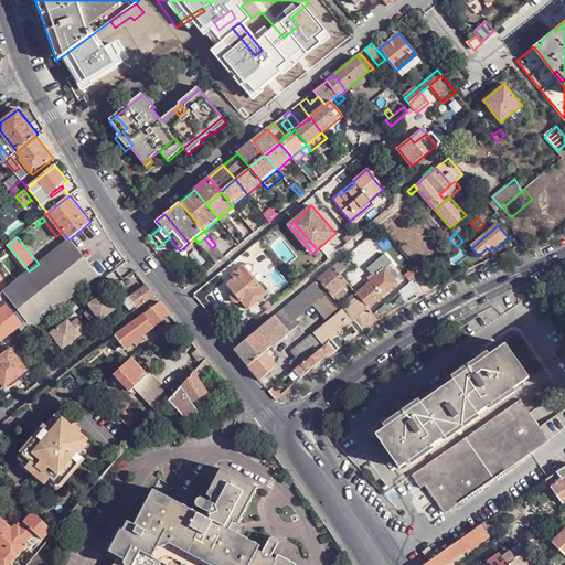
[(204,238),(199,243),(206,253),(208,252),(212,248),(204,238)]
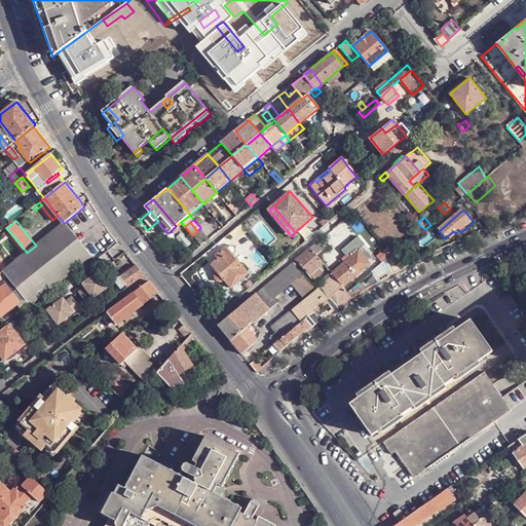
[(37,294),(40,298),(91,257),(65,223),(64,223),(36,246),(27,253),(11,265),(4,270),(28,300),(37,294)]
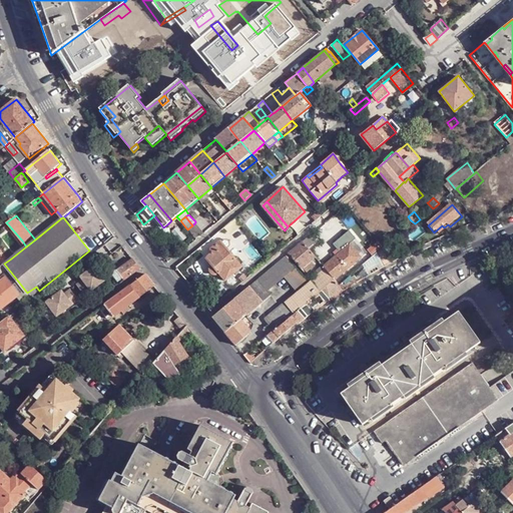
[(195,222),(203,231),(209,226),(200,217),(195,221),(195,222)]
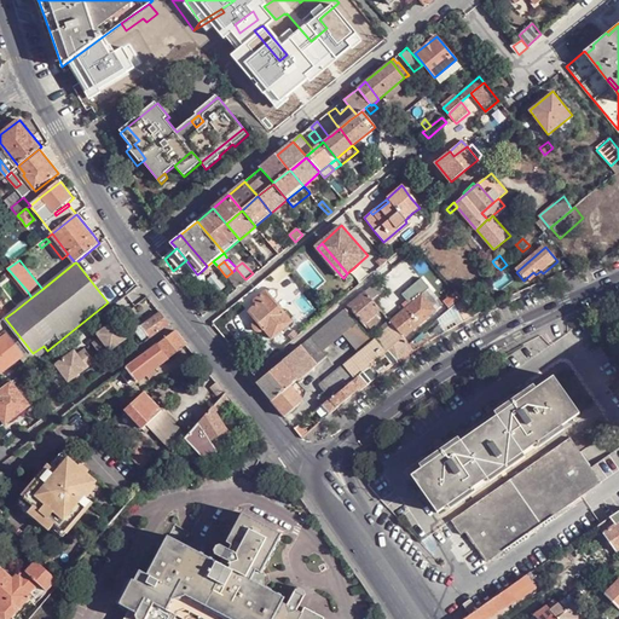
[(236,285),(247,282),(246,279),(236,268),(232,272),(227,276),(236,285)]
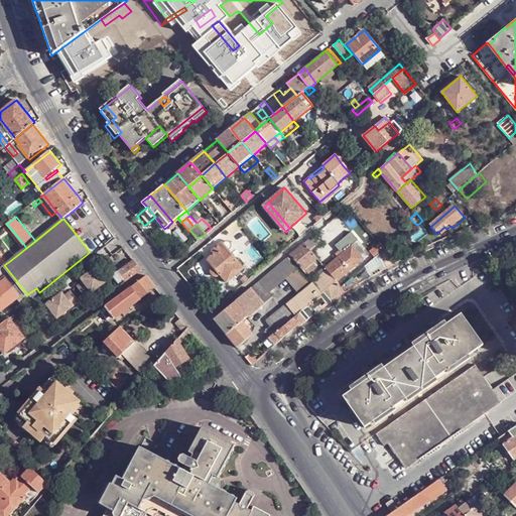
[(313,235),(303,243),(309,250),(319,242),(313,235)]
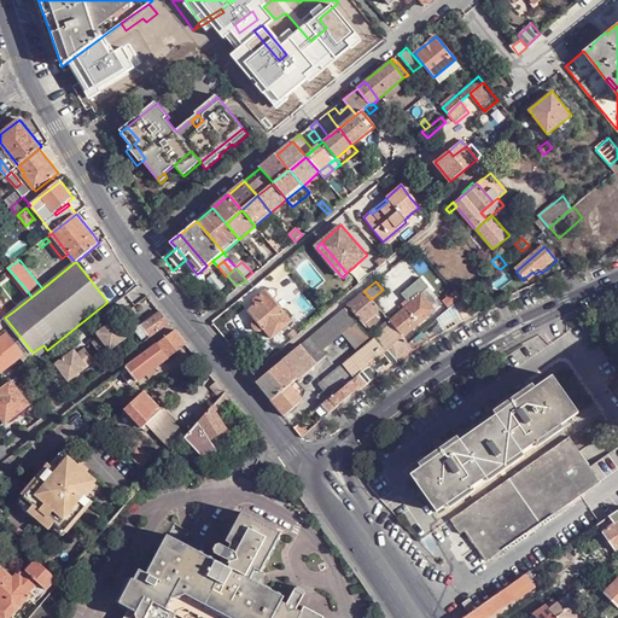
[(141,285),(140,286),(108,309),(112,316),(121,310),(128,304),(129,305),(147,292),(141,285)]
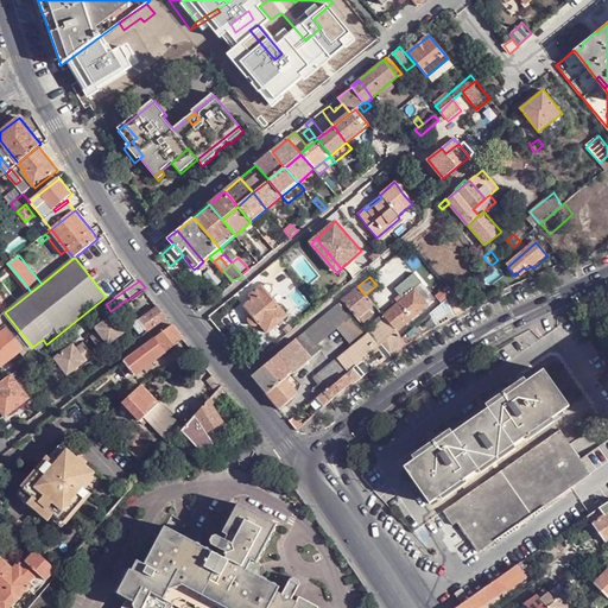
[(263,286),(268,293),(272,291),(272,287),(270,284),(266,284),(263,286)]
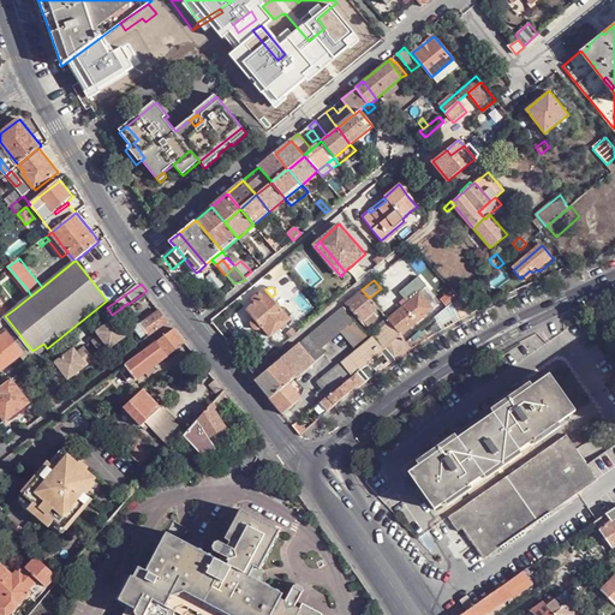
[(270,338),(291,320),(282,310),(272,297),(266,290),(264,288),(256,296),(260,299),(255,302),(246,309),(254,317),(262,328),(270,338)]
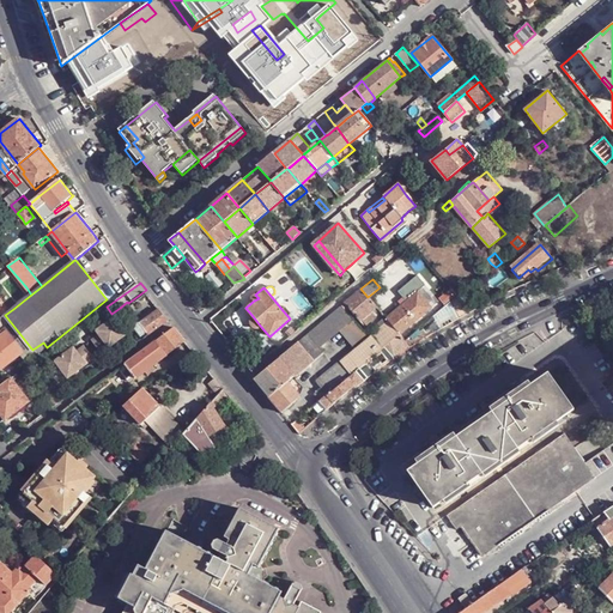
[(344,303),(359,321),(363,319),(376,307),(368,297),(360,289),(344,303)]
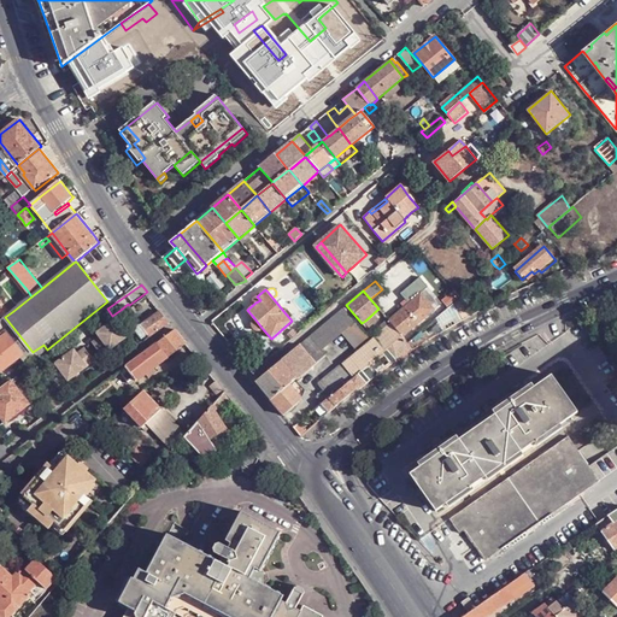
[(421,293),(389,321),(392,322),(398,329),(425,305),(429,303),(421,293)]
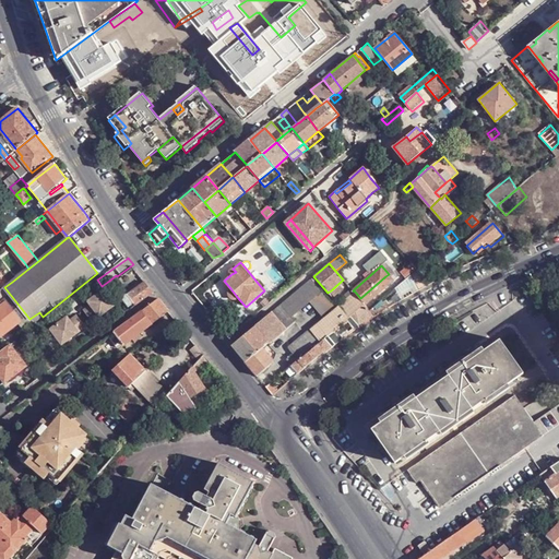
[(411,275),(417,288),(425,286),(417,270),(411,275)]
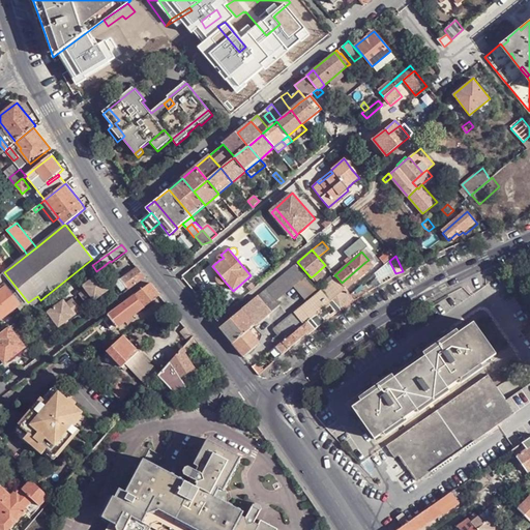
[(365,262),(342,283),(346,288),(347,289),(349,291),(376,268),(369,260),(365,262)]
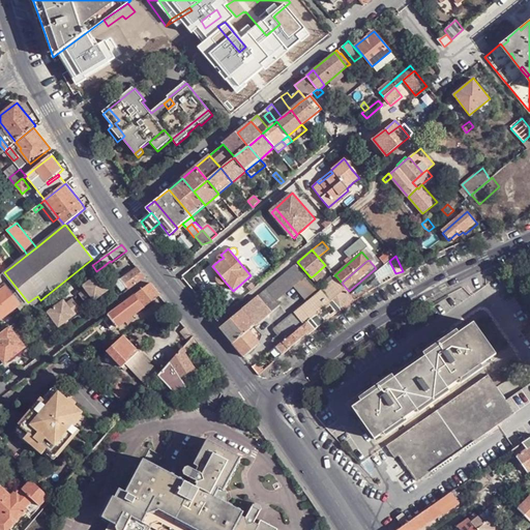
[(299,281),(303,276),(294,264),(289,269),(299,281)]
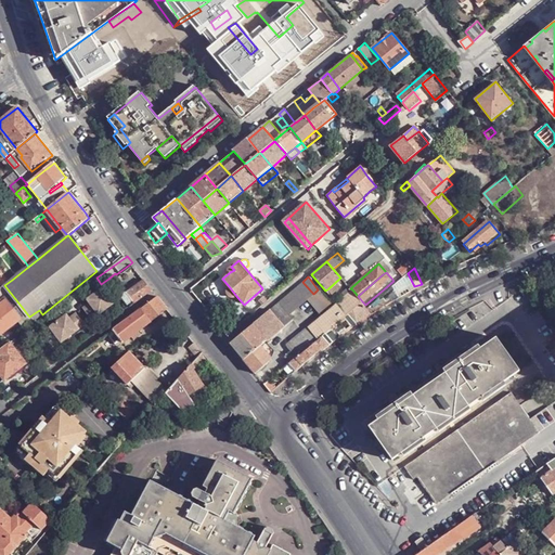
[(258,278),(255,280),(262,288),(266,286),(258,278)]
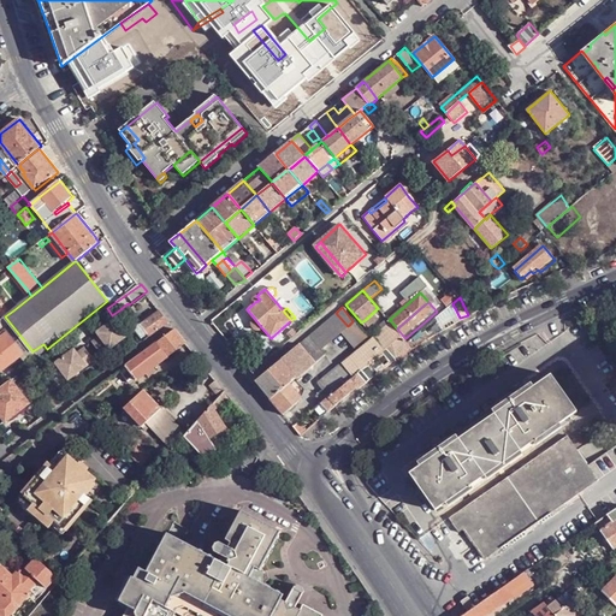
[(149,333),(152,336),(171,321),(161,311),(142,325),(149,333)]
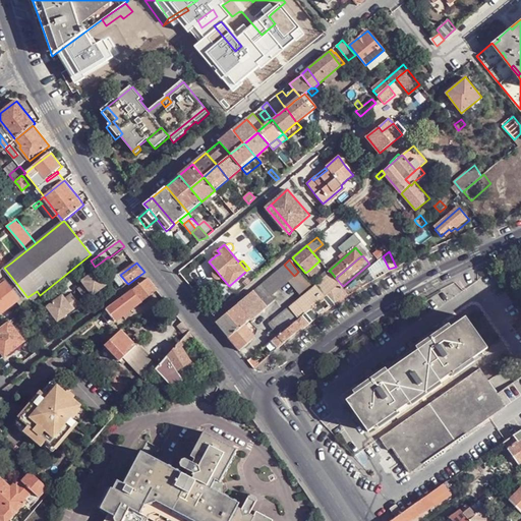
[(98,265),(82,277),(85,281),(76,287),(85,298),(110,280),(98,265)]
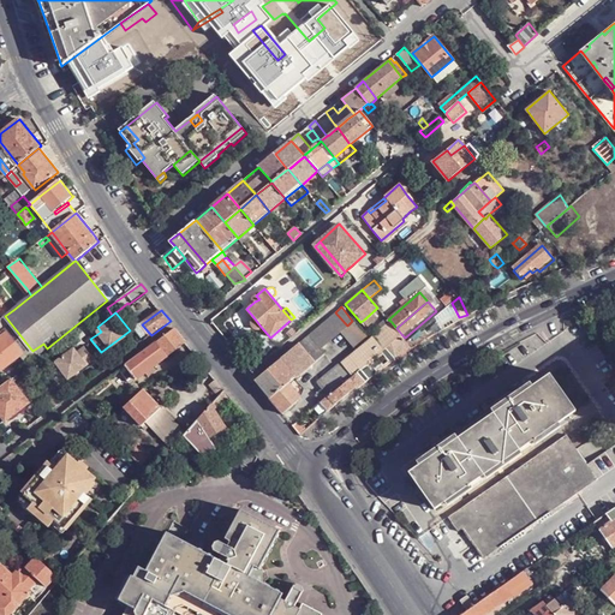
[(335,312),(299,344),(314,362),(324,352),(321,347),(339,332),(347,326),(335,312)]
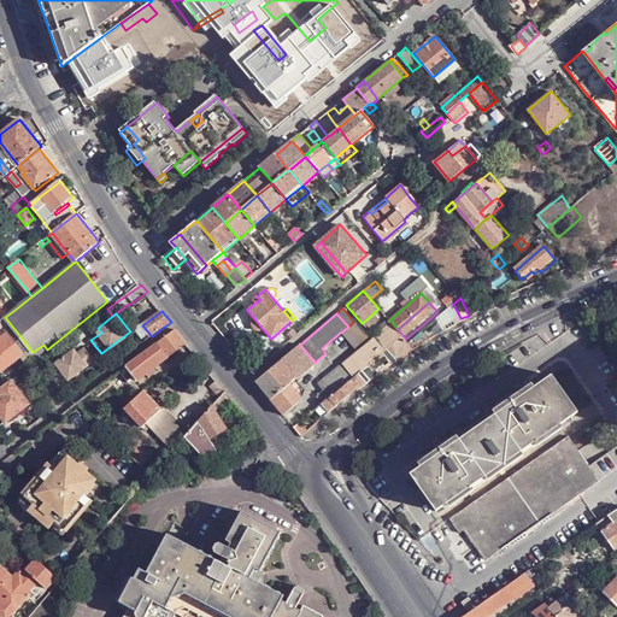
[(29,368),(39,360),(36,358),(33,352),(5,317),(0,321),(0,331),(4,336),(0,339),(0,368),(3,371),(21,358),(29,368)]
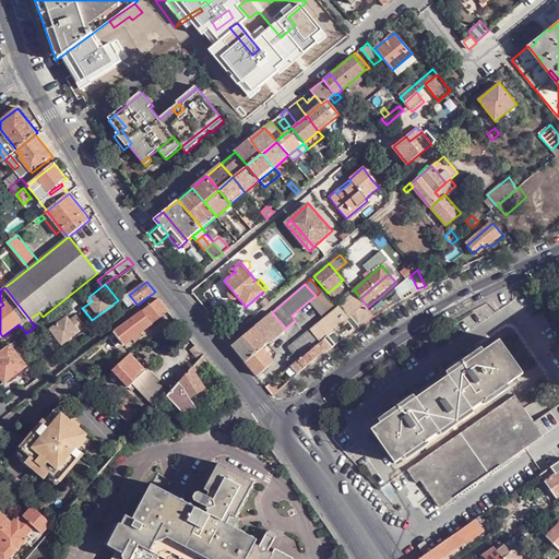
[(238,298),(230,288),(229,289),(228,293),(229,297),(232,299),(235,299),(238,298)]
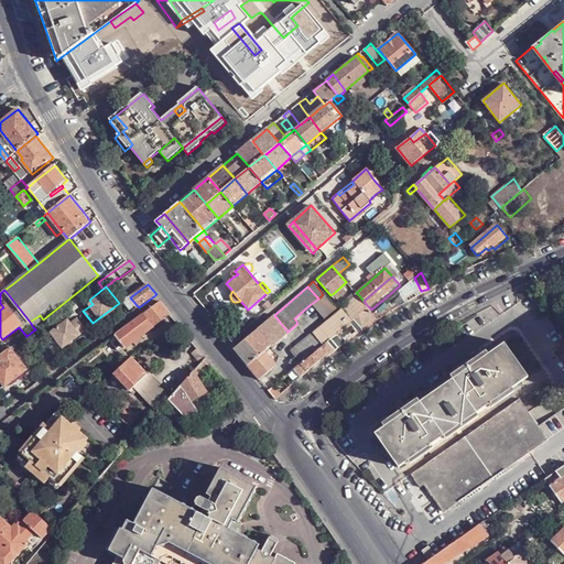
[(336,305),(325,293),(324,294),(323,294),(318,299),(311,304),(325,321),(338,311),(343,307),(338,303),(336,305)]
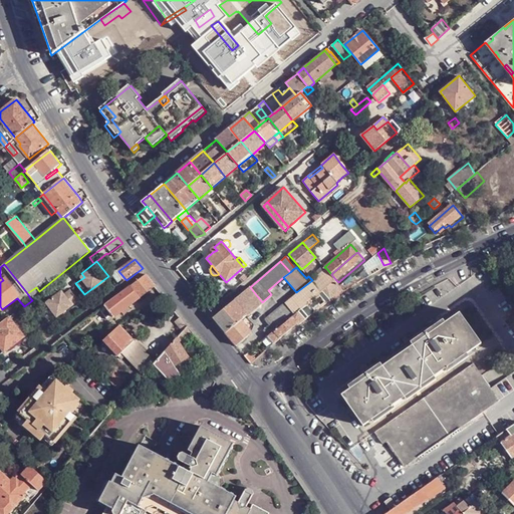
[(124,278),(118,271),(114,274),(120,282),(124,278)]
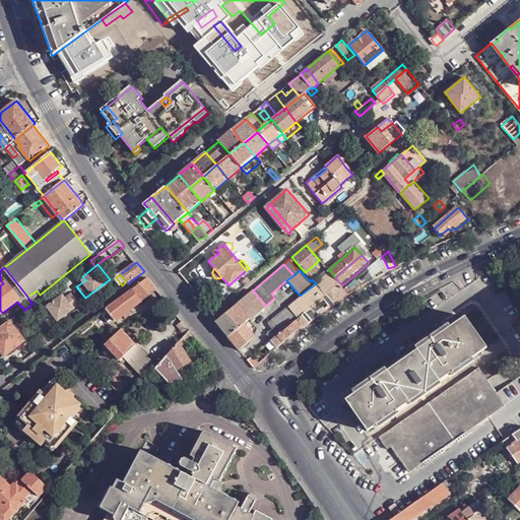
[(334,286),(325,275),(316,283),(312,286),(300,296),(299,298),(268,324),(272,329),(267,333),(272,338),(279,333),(295,320),(300,316),(303,314),(306,311),(308,309),(326,293),(334,286)]
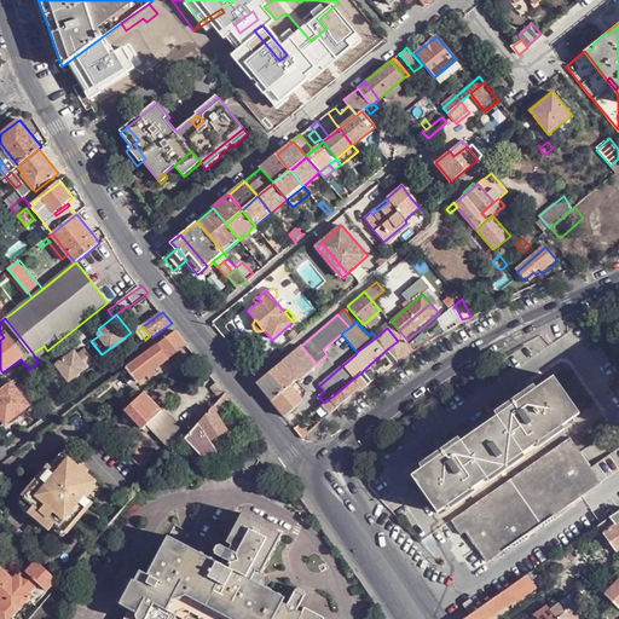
[(128,366),(123,370),(133,382),(138,379),(139,381),(148,374),(150,377),(158,371),(156,368),(189,342),(178,330),(128,366)]
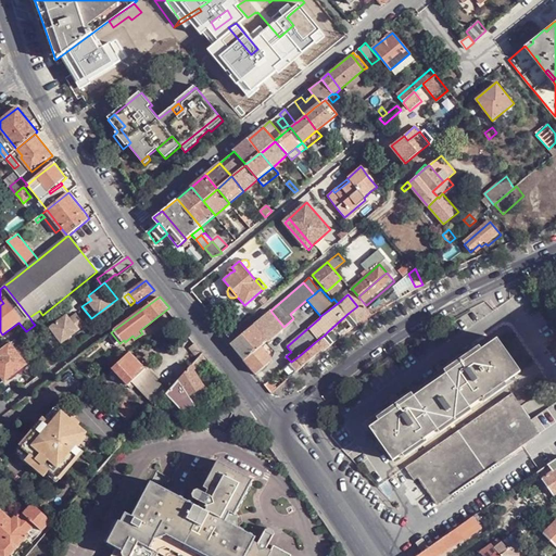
[(357,306),(349,313),(354,319),(368,308),(364,303),(363,302),(357,306)]
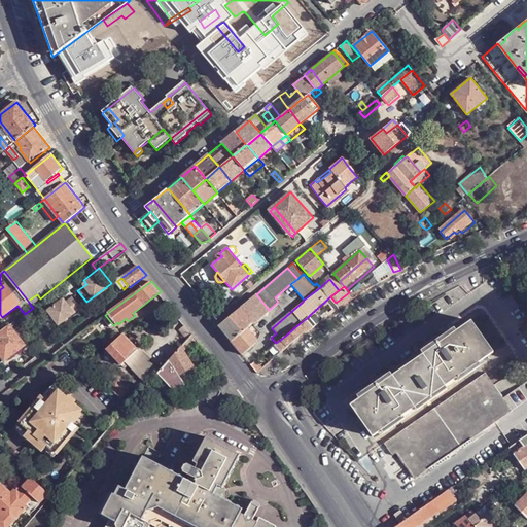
[(45,307),(58,323),(76,310),(64,293),(45,307)]
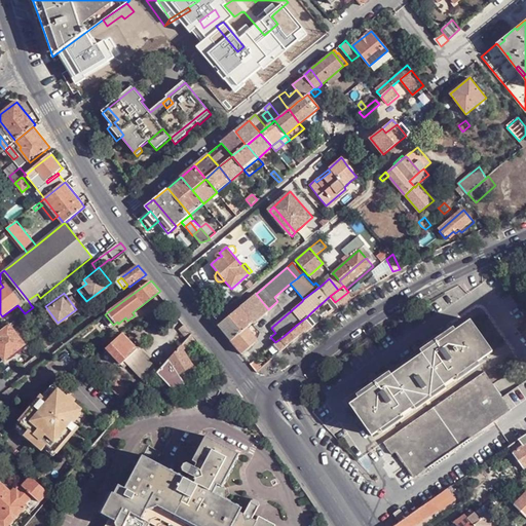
[(28,300),(31,305),(40,298),(37,294),(28,300)]
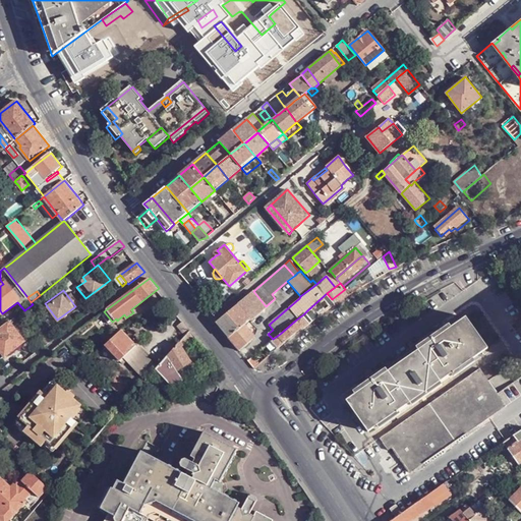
[(266,306),(253,291),(237,304),(216,323),(229,337),(244,324),(245,324),(246,323),(249,320),(250,320),(262,310),(266,306)]
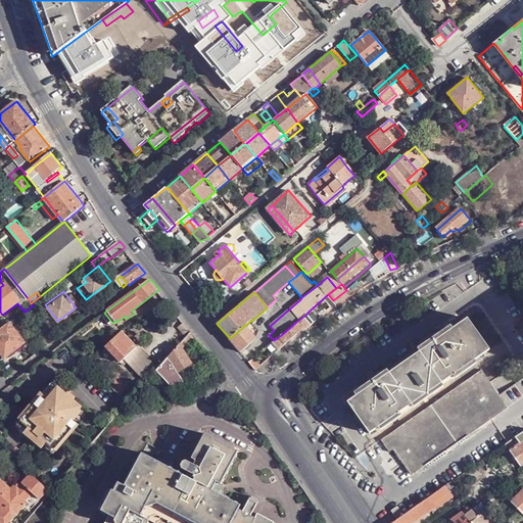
[(307,313),(304,316),(312,324),(315,321),(307,313)]
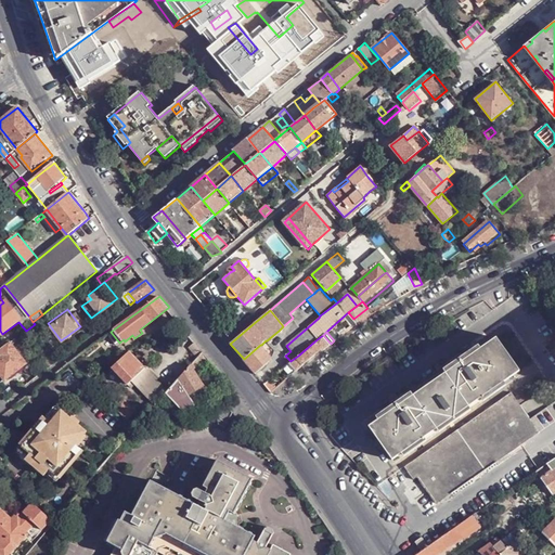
[(291,361),(289,362),(296,370),(304,364),(321,349),(322,347),(324,350),(331,344),(323,335),(320,337),(314,341),(298,356),(291,361)]
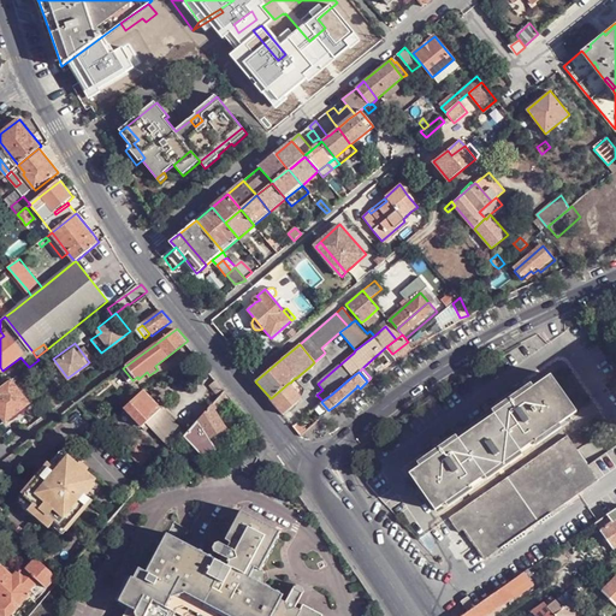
[(551,375),(528,391),(527,390),(517,397),(511,401),(504,404),(505,407),(495,414),(493,413),(457,438),(458,439),(448,448),(446,445),(439,450),(440,452),(420,466),(421,468),(410,475),(422,491),(436,510),(446,503),(449,505),(499,469),(501,472),(507,467),(505,465),(555,431),(554,430),(576,413),(551,375)]
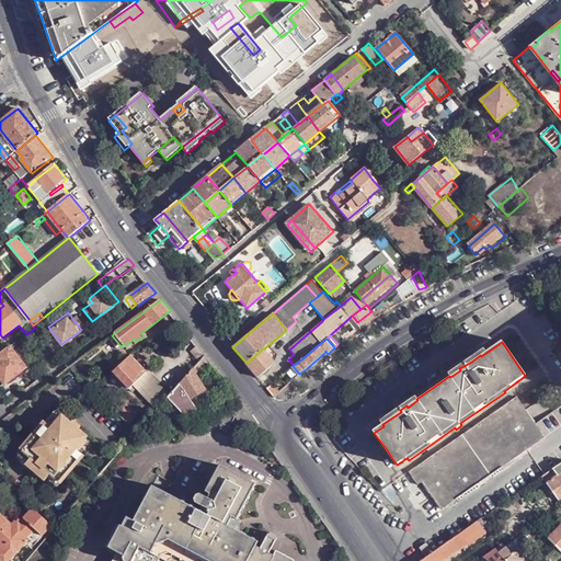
[(206,354),(198,344),(194,350),(202,359),(204,356),(206,354)]
